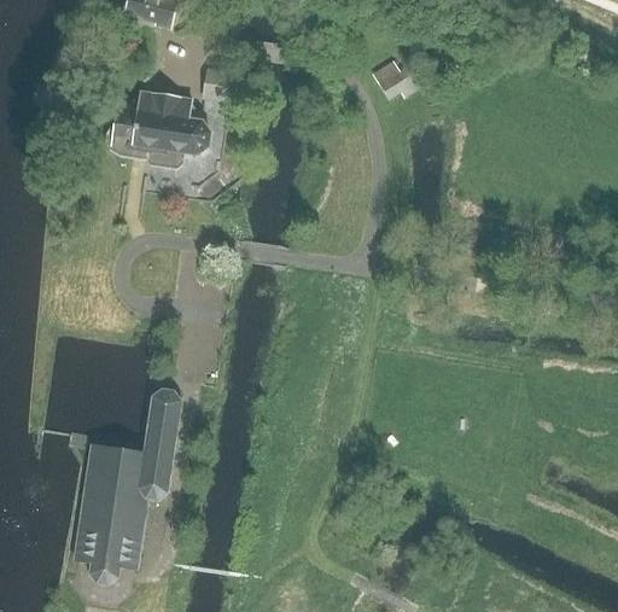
[(127,0),(124,10),(156,17),(155,22),(170,25),(174,10),(191,0),(127,0)]
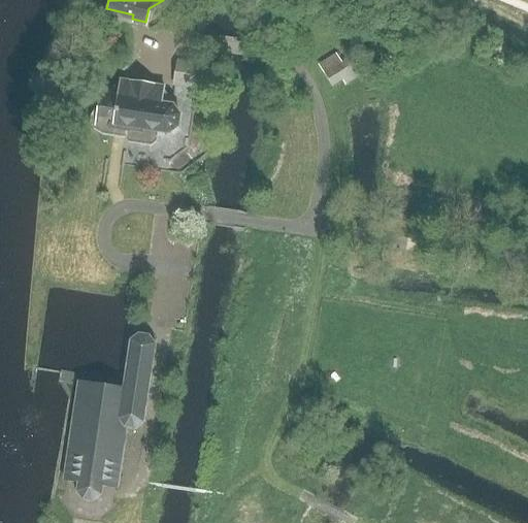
[(341,58),(335,50),(318,60),(331,84),(341,77),(344,82),(360,71),(349,54),(341,58)]
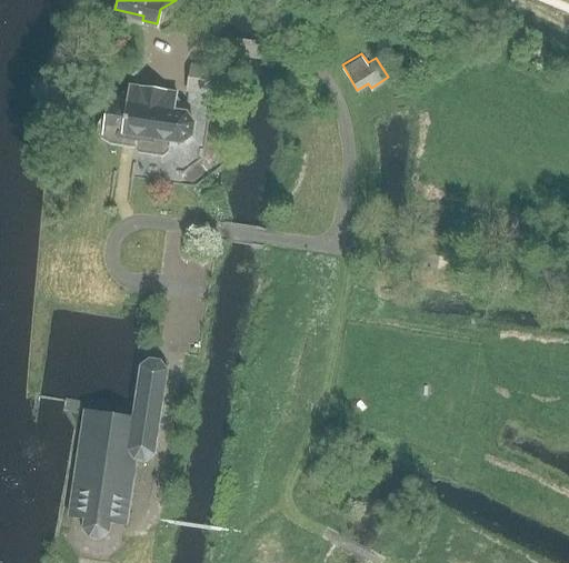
[(191,62),(187,89),(221,94),(222,91),(231,82),(226,71),(227,68),(191,62)]
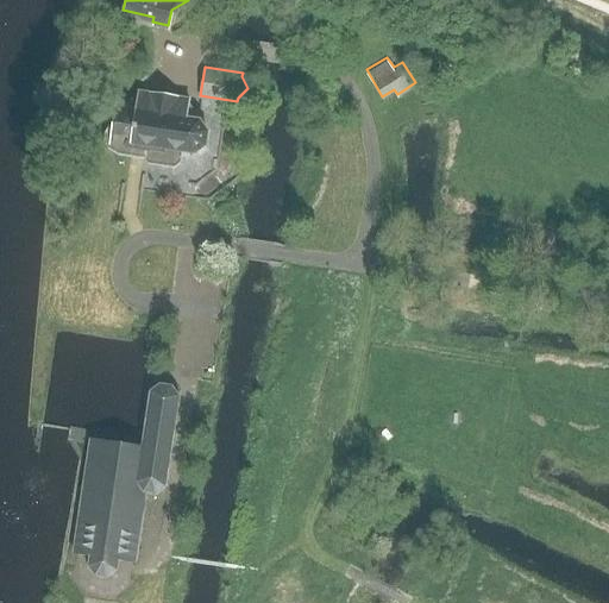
[(188,102),(189,98),(177,95),(179,94),(150,90),(150,92),(138,89),(137,94),(126,102),(117,101),(113,123),(108,126),(106,131),(105,137),(106,142),(110,146),(120,152),(130,145),(132,145),(131,149),(145,150),(145,148),(164,151),(165,146),(194,151),(205,143),(207,130),(199,118),(193,117),(194,108),(188,102)]
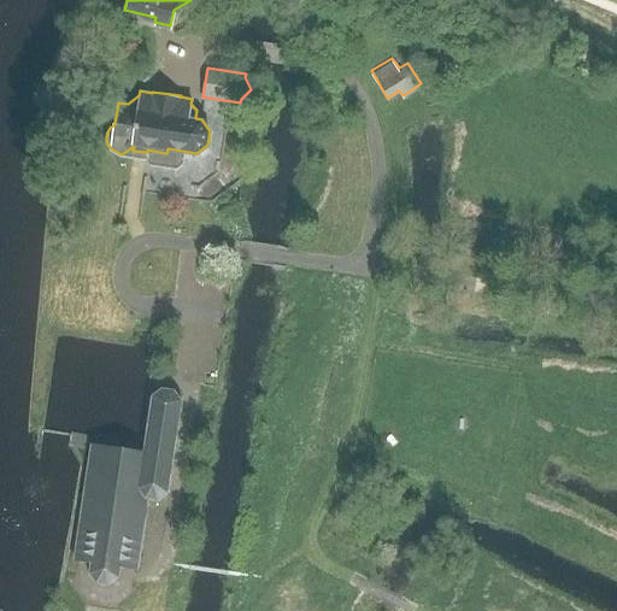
[(142,450),(93,442),(75,559),(89,562),(88,571),(95,582),(109,585),(119,576),(121,565),(135,568),(146,497),(158,499),(168,492),(182,399),(175,388),(162,386),(151,394),(142,450)]
